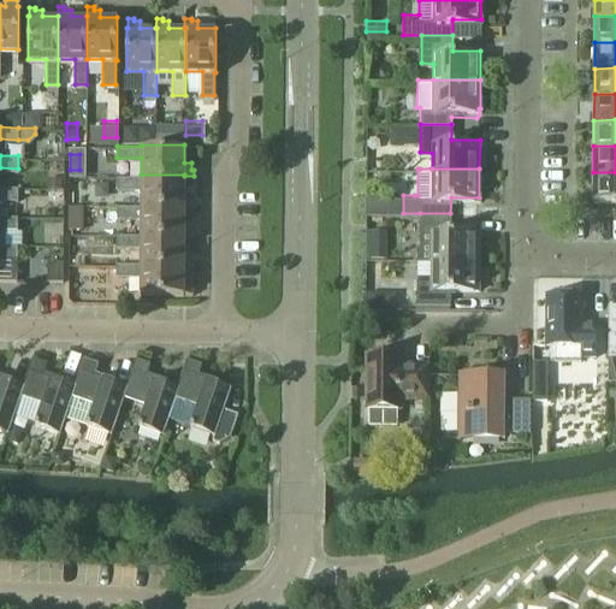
[(61,171),(47,171),(47,183),(61,183),(61,171)]
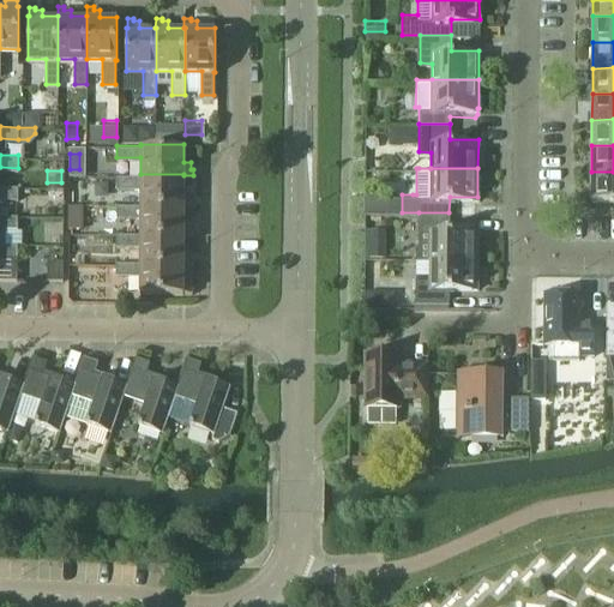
[(613,198),(613,172),(591,172),(591,198),(613,198)]
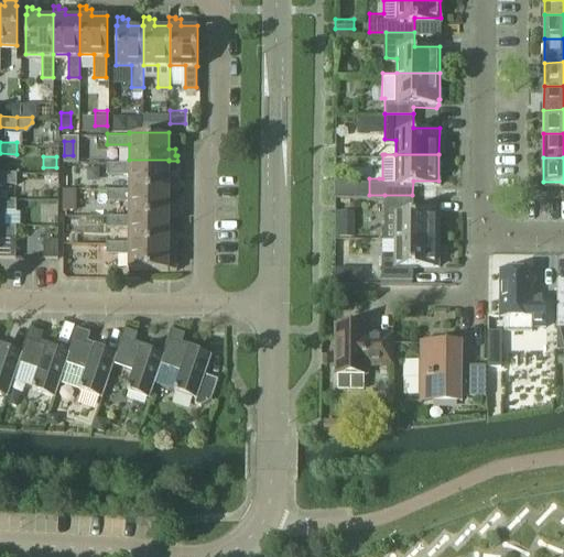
[(169,175),(169,161),(169,160),(129,160),(107,160),(107,171),(129,171),(129,186),(129,187),(169,186),(169,187),(176,187),(176,181),(174,181),(174,175),(169,175)]
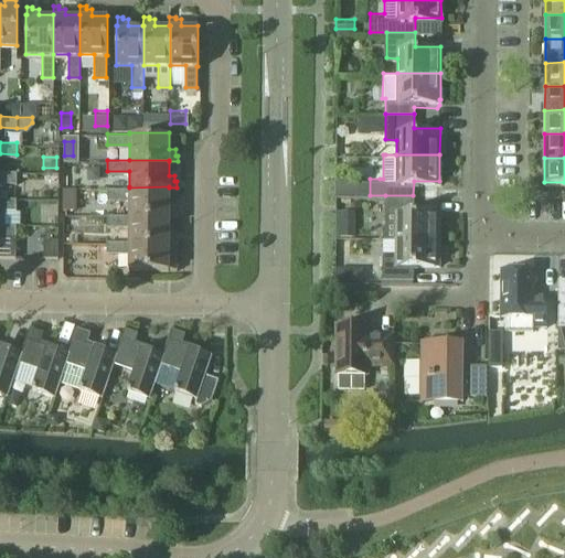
[(0,180),(17,181),(17,169),(0,169),(0,180)]
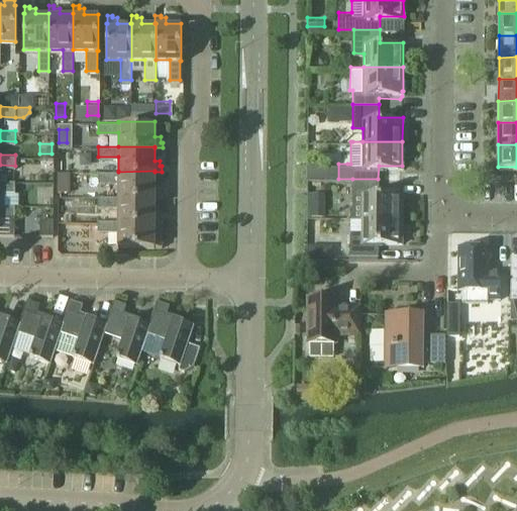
[(319,162),(307,162),(307,176),(319,176),(319,162)]
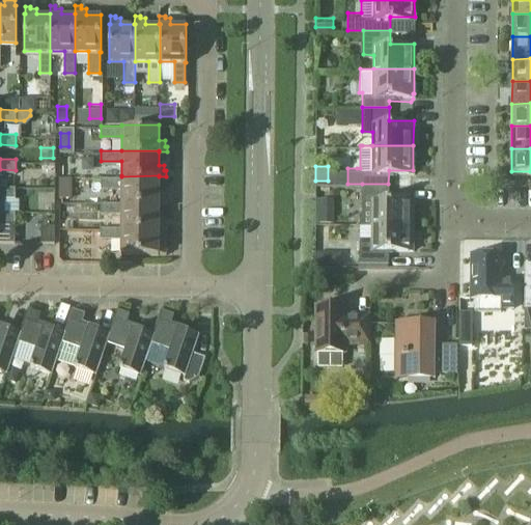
[(159,190),(159,176),(159,175),(121,176),(121,175),(101,175),(101,187),(121,187),(121,200),(121,201),(159,201),(167,201),(167,195),(164,195),(164,190),(159,190)]
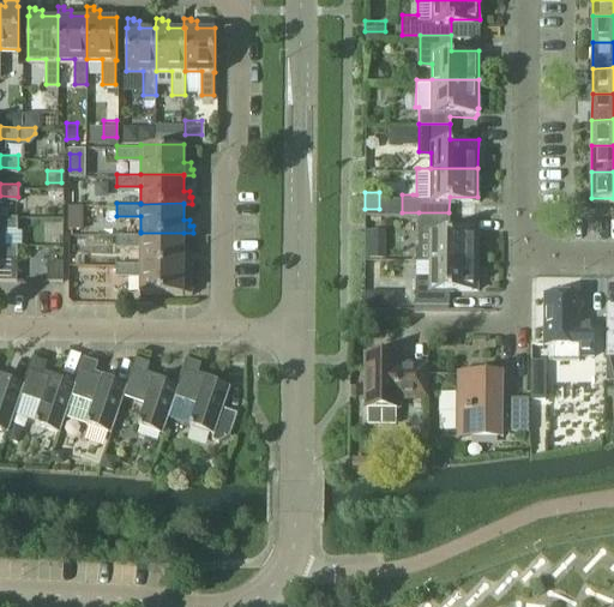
[(0,241),(4,242),(4,226),(17,226),(17,212),(0,212),(0,241)]
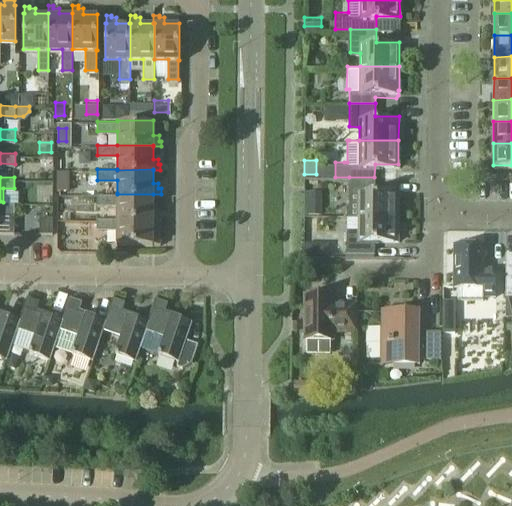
[(398,214),(398,190),(374,190),(374,177),(349,177),(348,200),(346,200),(346,214),(358,214),(398,214)]
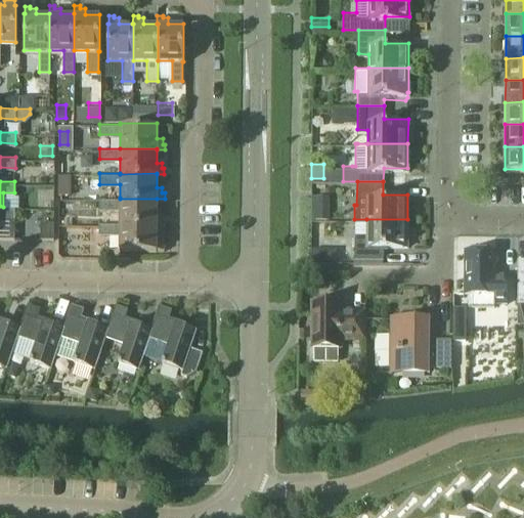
[(52,195),(41,195),(41,205),(52,205),(52,195)]
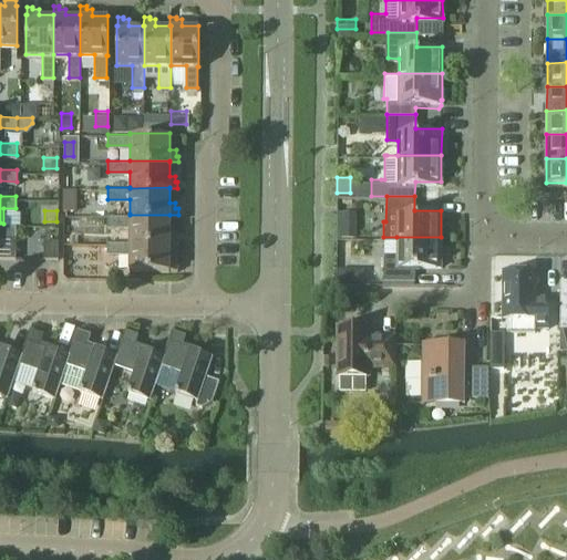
[(169,229),(169,215),(130,215),(130,214),(107,214),(107,225),(129,226),(130,240),(169,240),(169,241),(177,241),(177,236),(175,236),(175,229),(169,229)]
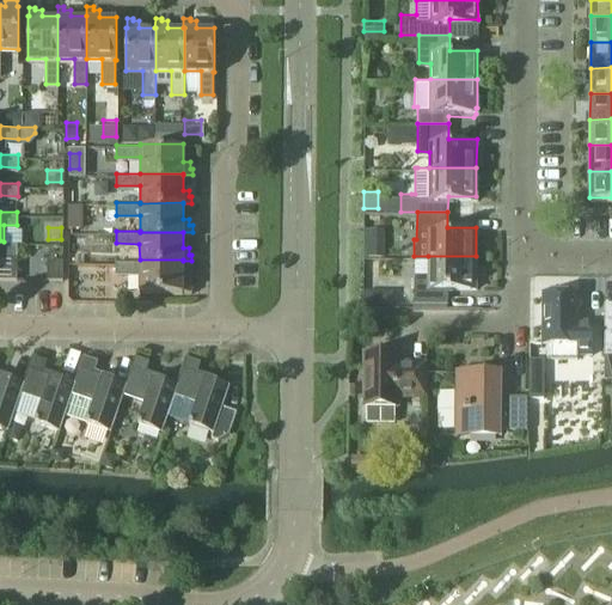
[(0,254),(17,254),(17,242),(4,242),(0,240),(0,254)]
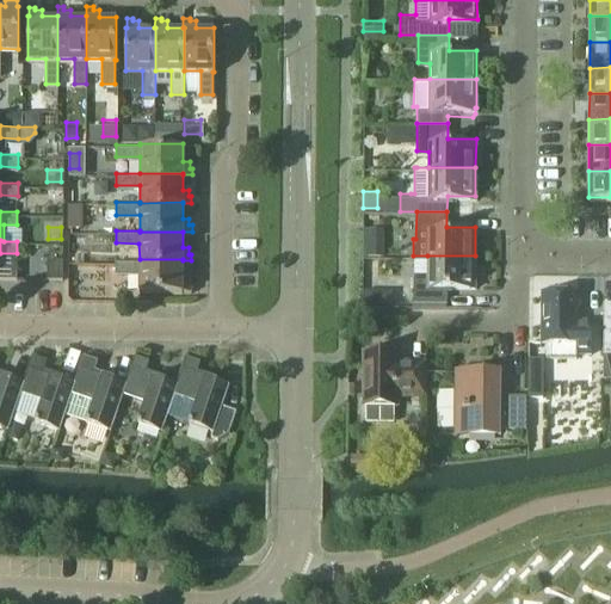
[(62,254),(47,254),(47,276),(62,276),(62,254)]
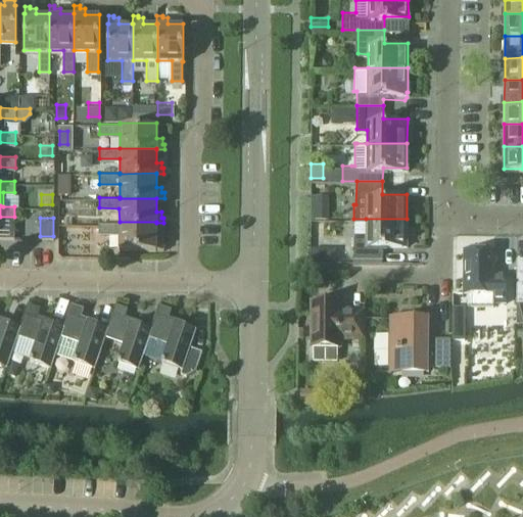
[(406,243),(407,219),(366,219),(366,232),(353,232),(353,255),(382,256),(382,243),(406,243)]
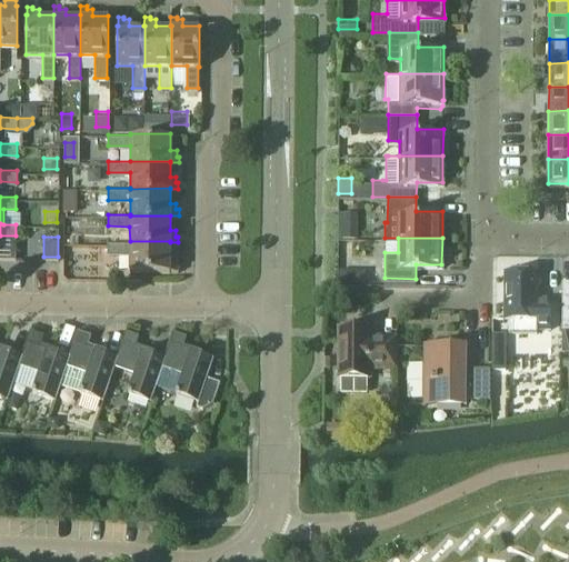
[(170,257),(170,242),(170,241),(130,241),(108,240),(108,252),(129,252),(129,269),(169,269),(178,269),(178,263),(176,263),(176,257),(170,257)]
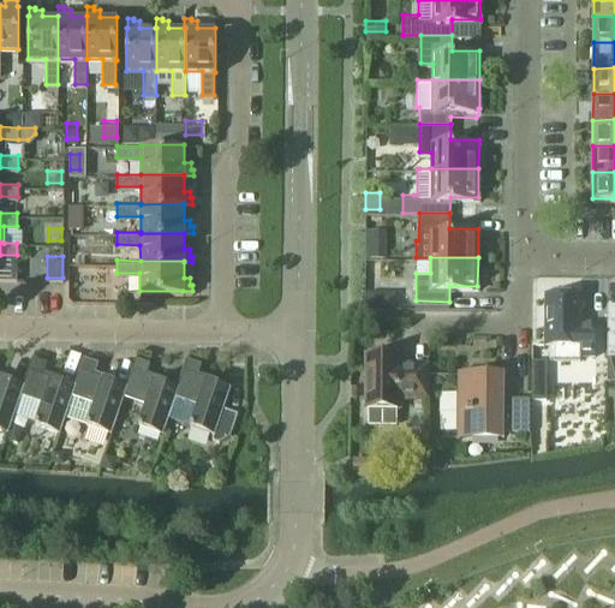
[(580,320),(580,291),(544,291),(544,341),(549,341),(549,357),(579,357),(579,352),(595,352),(595,320),(580,320)]
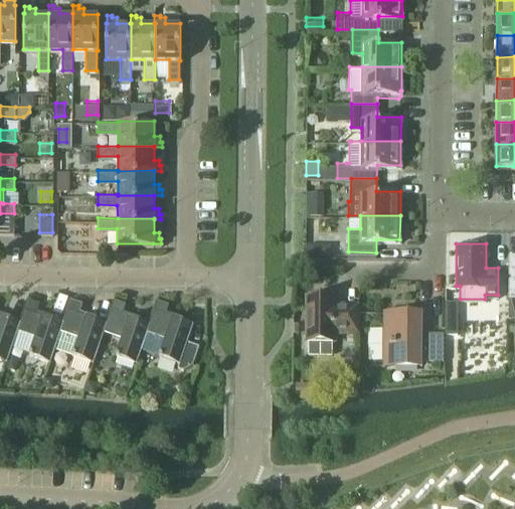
[(359,330),(359,302),(335,302),(335,293),(306,293),(305,338),(308,338),(308,350),(310,352),(330,353),(332,350),(332,338),(334,338),(334,330),(359,330)]
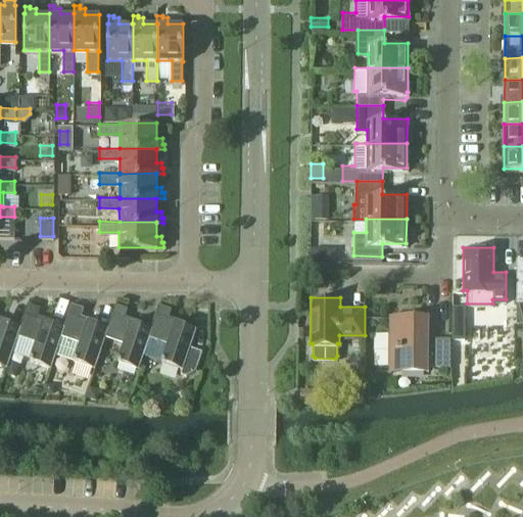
[(60,333),(63,324),(36,315),(39,304),(27,300),(19,324),(16,333),(17,333),(36,339),(30,358),(50,365),(55,351),(60,333)]
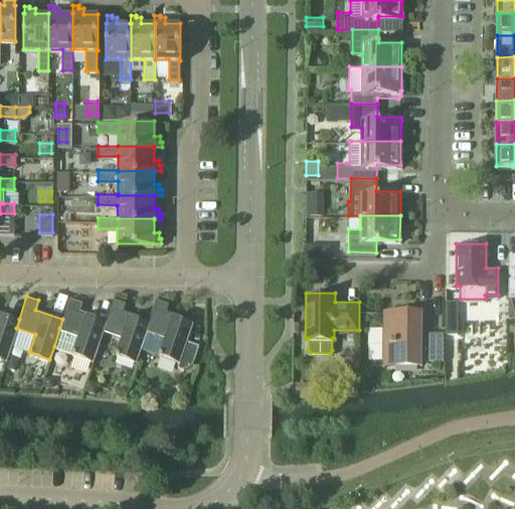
[(106,319),(78,310),(81,300),(70,296),(62,319),(59,328),(54,346),(72,352),(71,353),(93,360),(103,329),(106,319)]
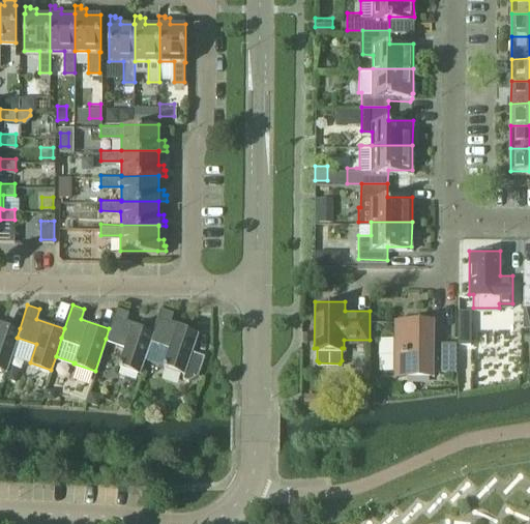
[(153,329),(125,320),(128,309),(116,304),(109,328),(106,339),(124,345),(118,364),(140,371),(144,358),(150,339),(153,329)]
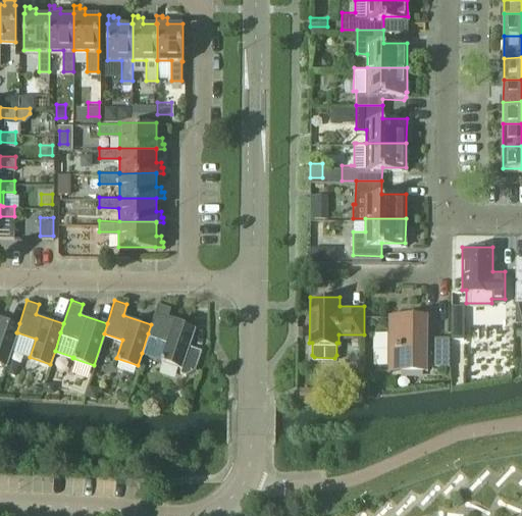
[(148,333),(142,353),(161,359),(180,365),(179,369),(186,372),(195,366),(201,347),(189,343),(195,325),(167,315),(170,305),(158,301),(151,324),(148,333)]
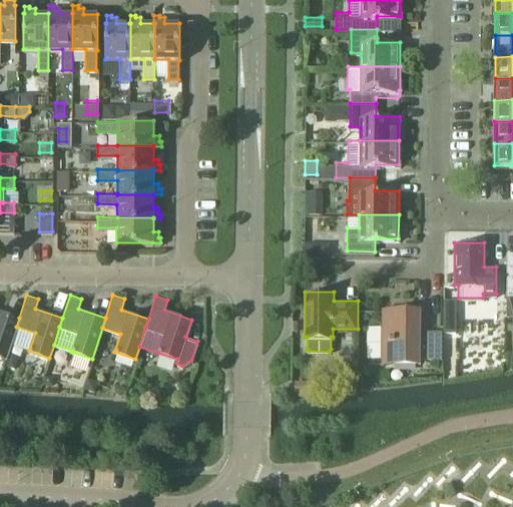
[(441,358),(441,329),(419,329),(419,309),(382,309),(382,325),(377,325),(377,338),(382,338),(382,361),(419,361),(419,352),(427,352),(427,357),(441,358)]
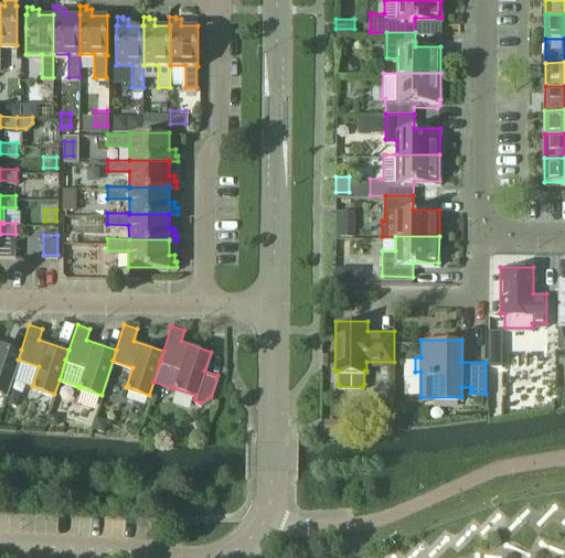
[(0,390),(7,394),(19,360),(18,360),(21,350),(0,342),(0,390)]
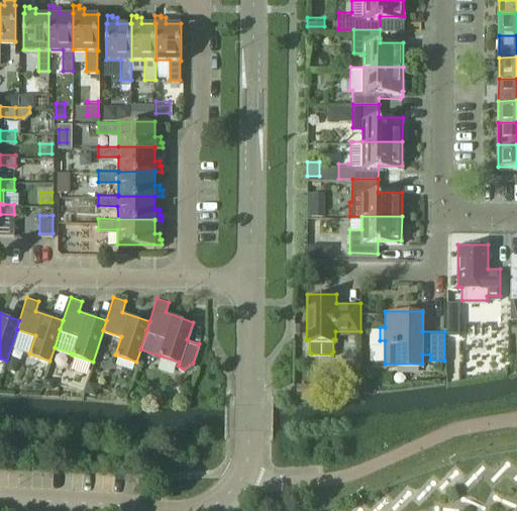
[(10,352),(7,366),(15,368),(18,354),(10,352)]
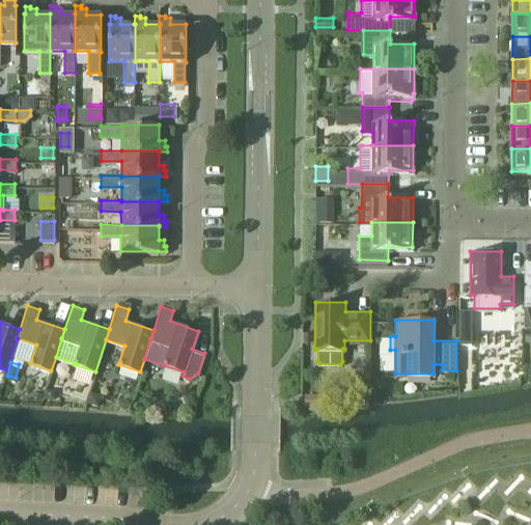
[(49,385),(45,385),(45,395),(53,395),(53,389),(49,385)]
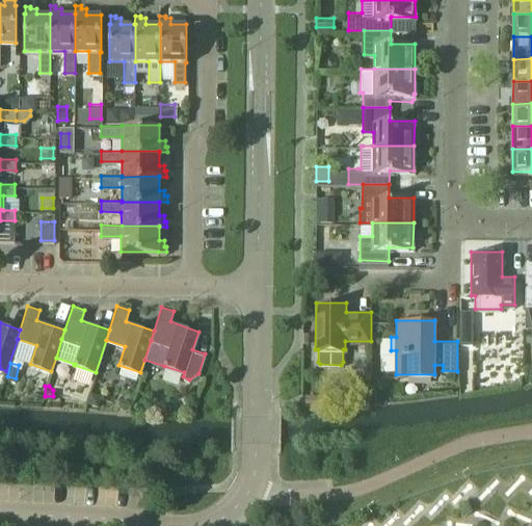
[(90,389),(87,399),(97,402),(98,397),(95,390),(90,389)]
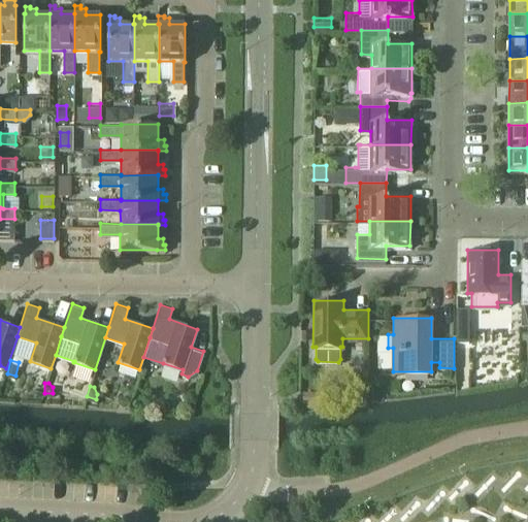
[(316,387),(302,387),(302,403),(316,403),(316,387)]
